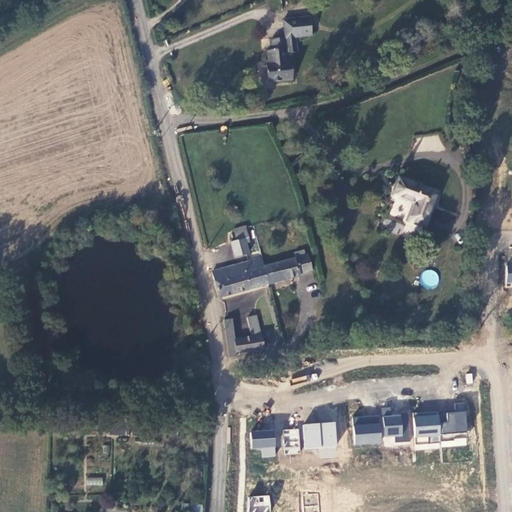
[(268,65),(266,65),(267,82),(292,80),(290,62),(288,63),(287,54),(286,49),(291,49),(290,38),(295,38),(311,36),(309,18),(282,20),(284,39),(271,40),(272,51),(267,52),(268,65)]
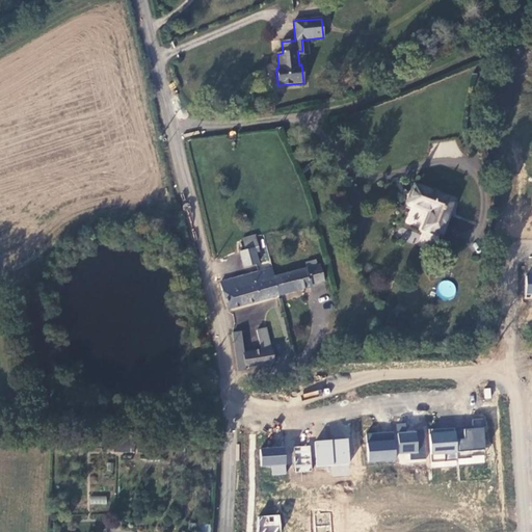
[(308,55),(307,40),(301,40),(302,51),(297,51),(298,56),(308,55)]
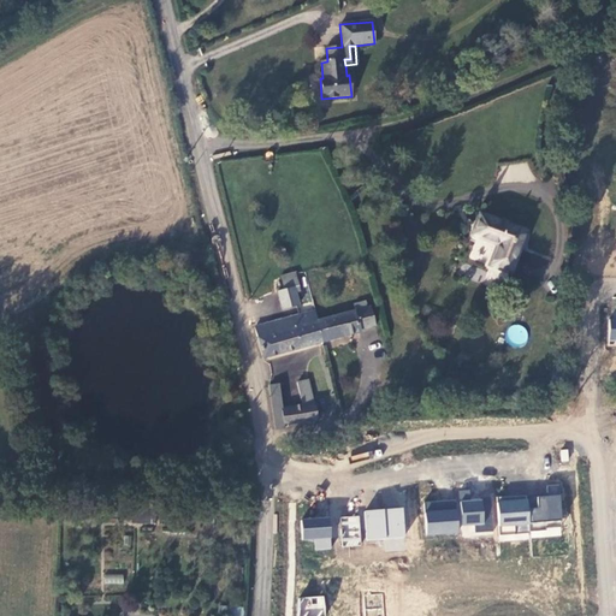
[(526,232),(481,215),(474,235),(499,244),(492,265),(495,266),(510,272),(526,232)]
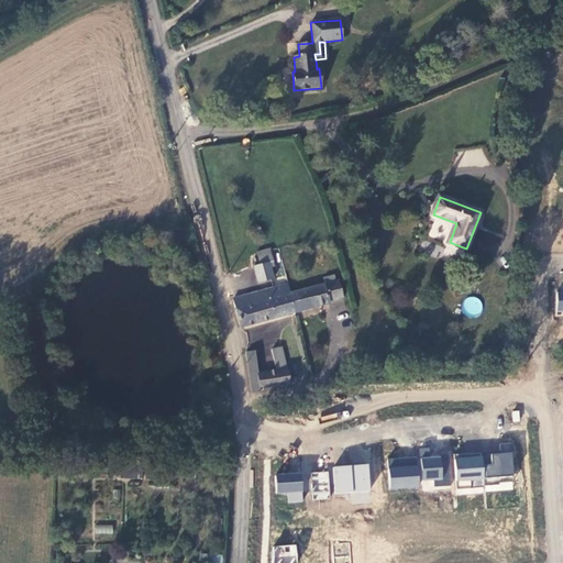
[(466,249),(452,243),(445,262),(460,267),(466,249)]
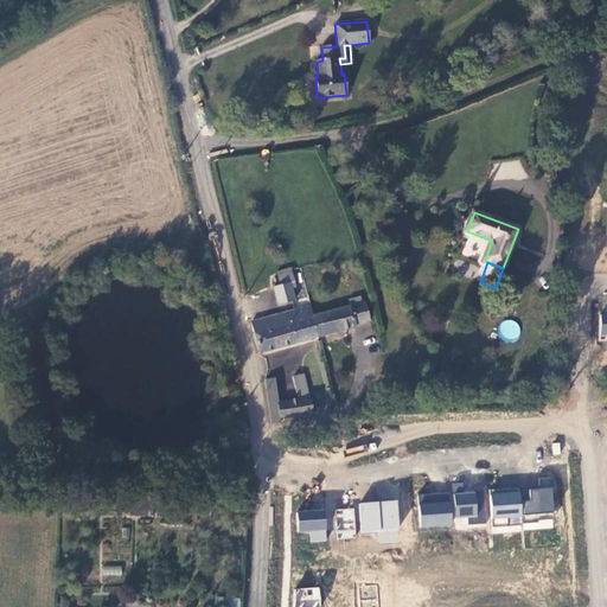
[(276,273),(280,287),(289,285),(291,289),(295,288),(291,269),(276,273)]
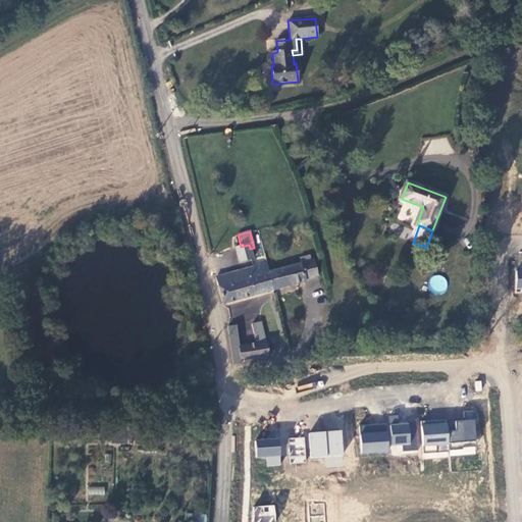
[(241,247),(237,248),(240,261),(252,258),(250,249),(249,245),(241,247)]
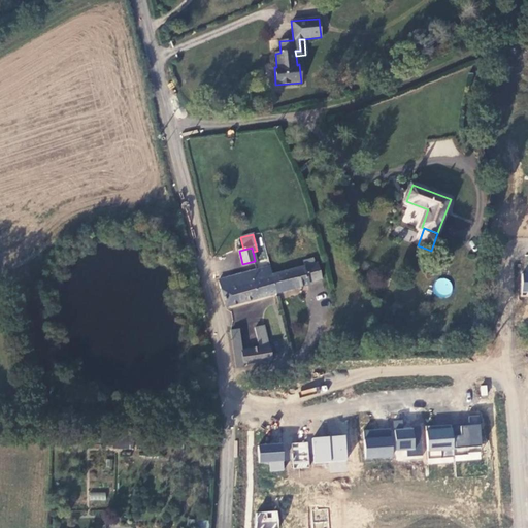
[(271,276),(275,294),(309,285),(309,284),(322,279),(318,263),(271,276)]
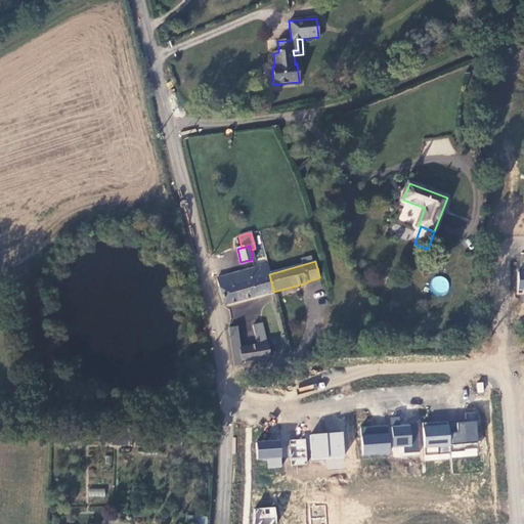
[(266,265),(254,268),(256,274),(255,274),(256,277),(269,274),(266,265)]
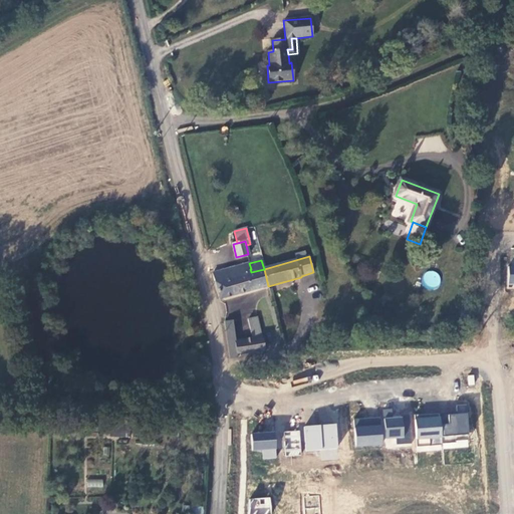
[(213,273),(220,299),(251,291),(246,274),(251,272),(250,269),(251,269),(249,263),(213,273)]
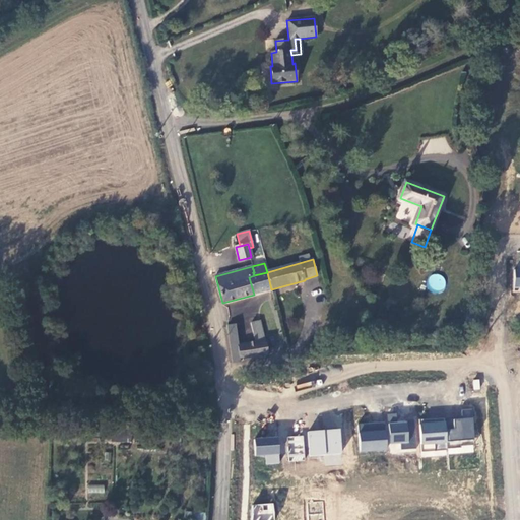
[(249,277),(254,295),(271,289),(267,272),(254,275),(249,277)]
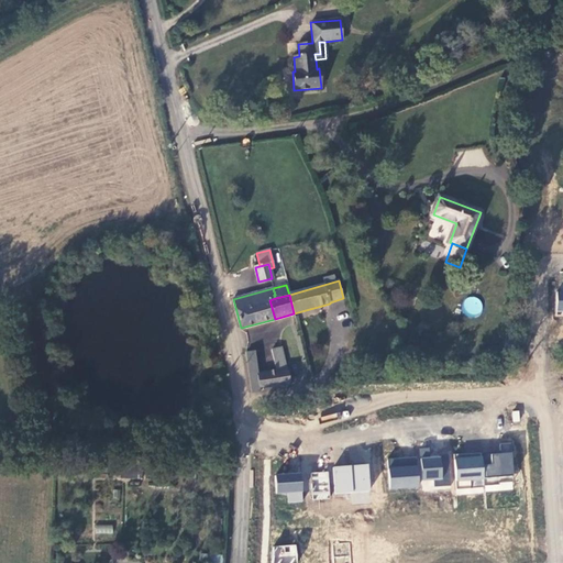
[(484,311),(477,296),(463,301),(468,318),(484,311)]
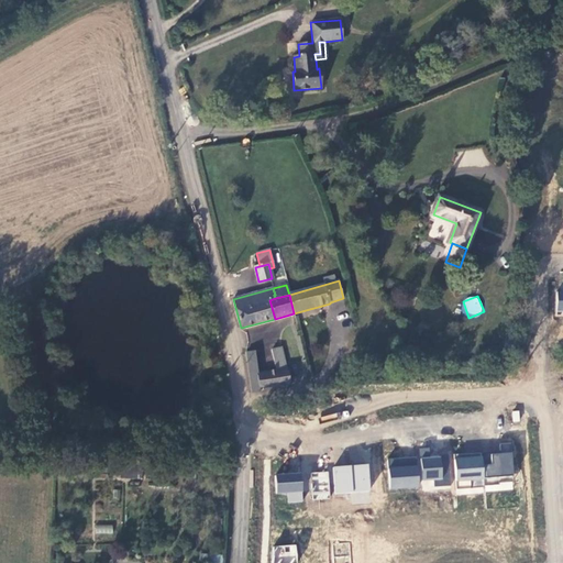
[(245,353),(252,394),(261,393),(261,389),(290,384),(282,348),(272,350),(276,370),(257,373),(254,352),(245,353)]
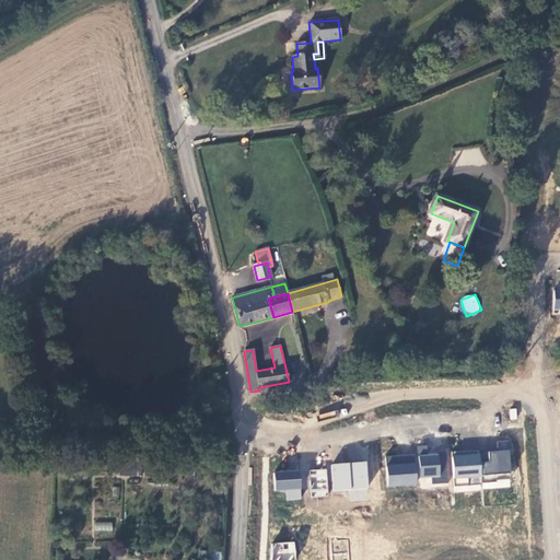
[(501,346),(501,362),(513,362),(512,346),(501,346)]
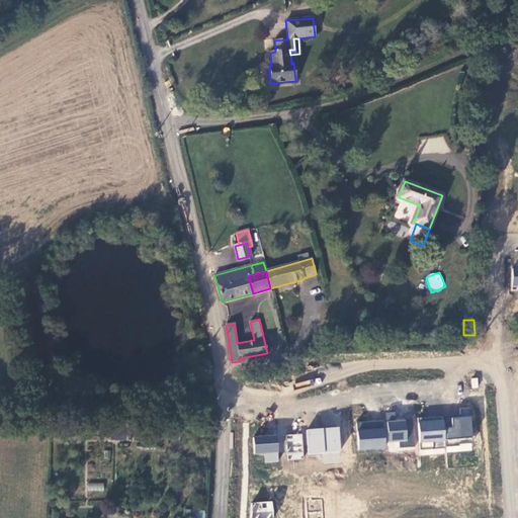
[(357,421),(358,450),(413,448),(412,419),(396,420),(396,412),(385,413),(385,420),(357,421)]
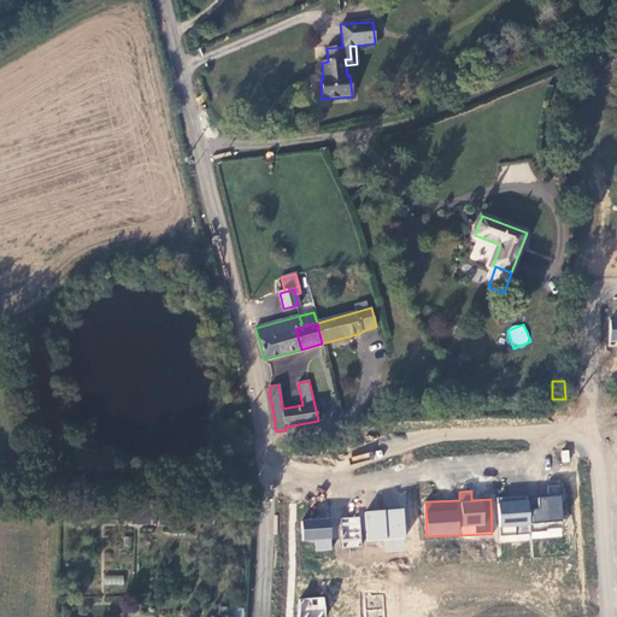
[(500,540),(563,536),(562,495),(533,497),(499,498),(500,540)]
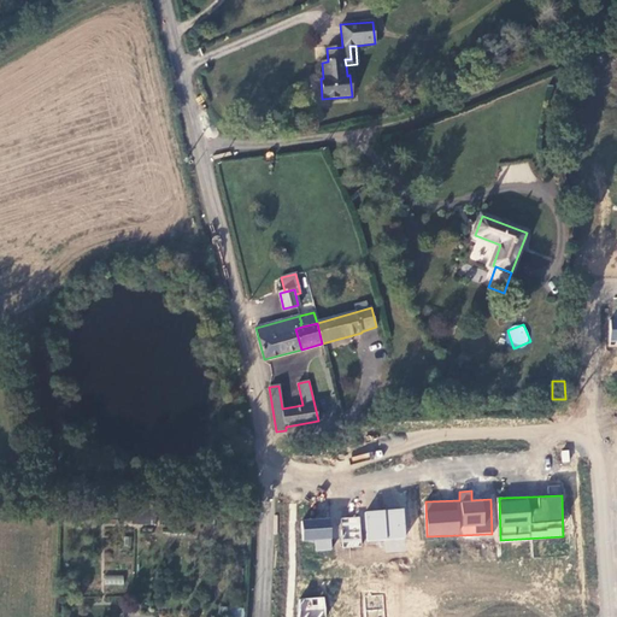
[(365,509),(365,540),(405,541),(405,510),(365,509)]
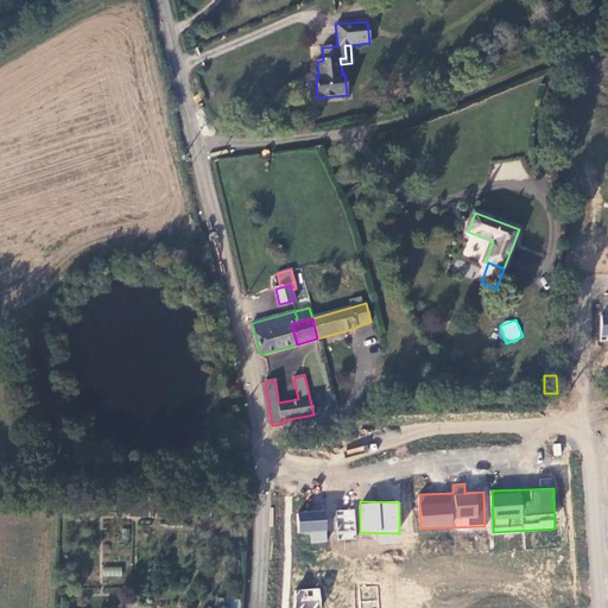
[(143,507),(130,507),(130,518),(133,518),(143,518),(143,507)]
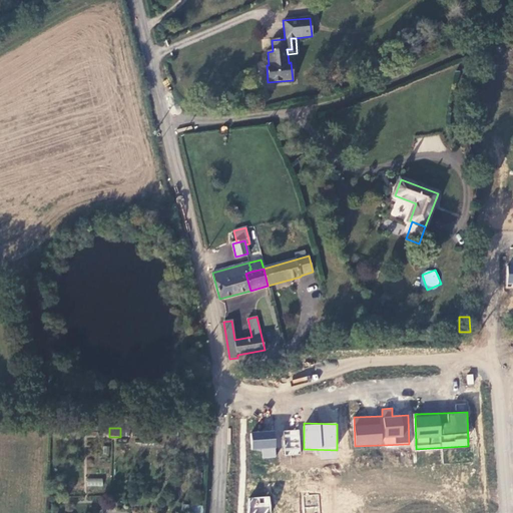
[(120,428),(120,437),(129,437),(129,428),(120,428)]
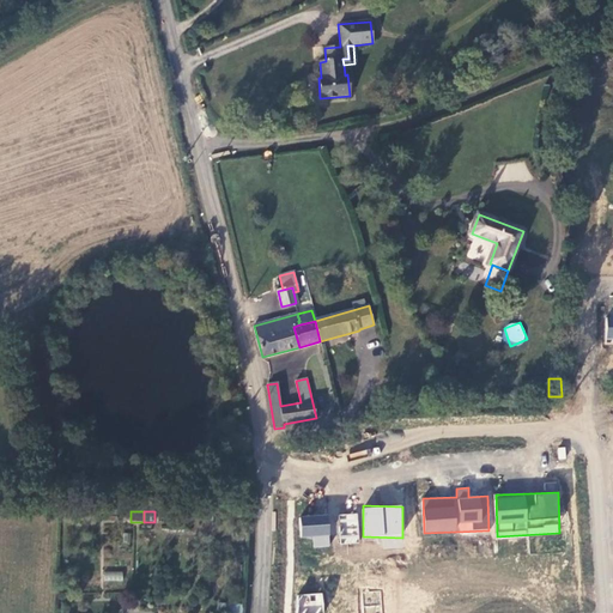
[(358,514),(339,514),(339,544),(358,544),(358,514)]
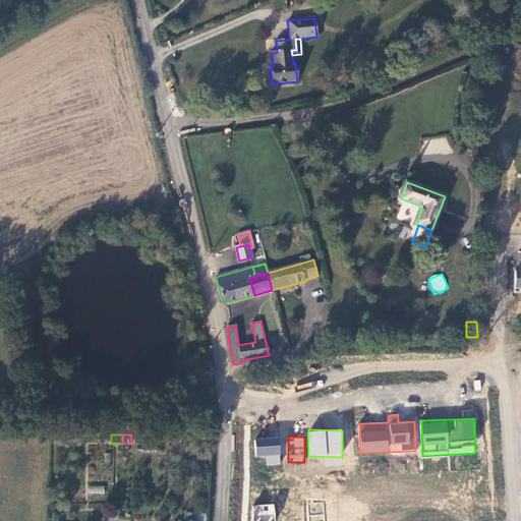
[(254,438),(254,457),(266,457),(266,465),(280,465),(280,438),(254,438)]
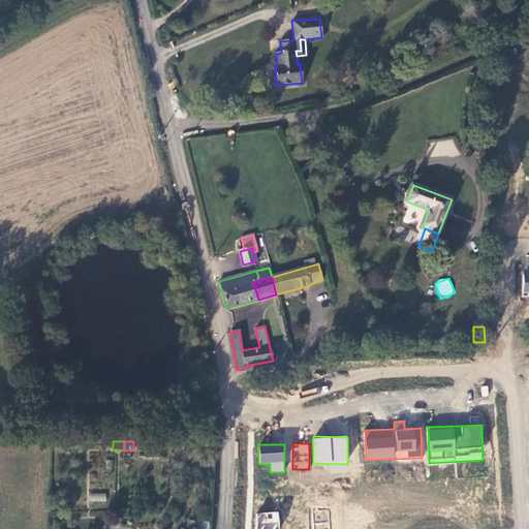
[(344,464),(331,465),(332,473),(345,471),(344,464)]
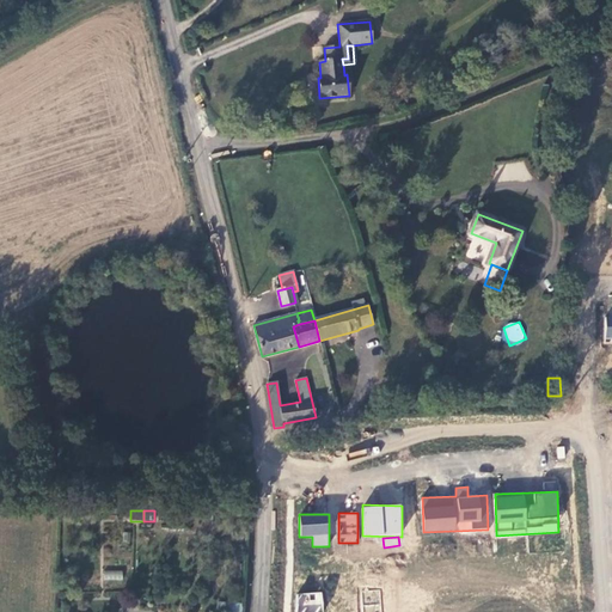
[(103,581),(122,581),(122,570),(103,570),(103,581)]
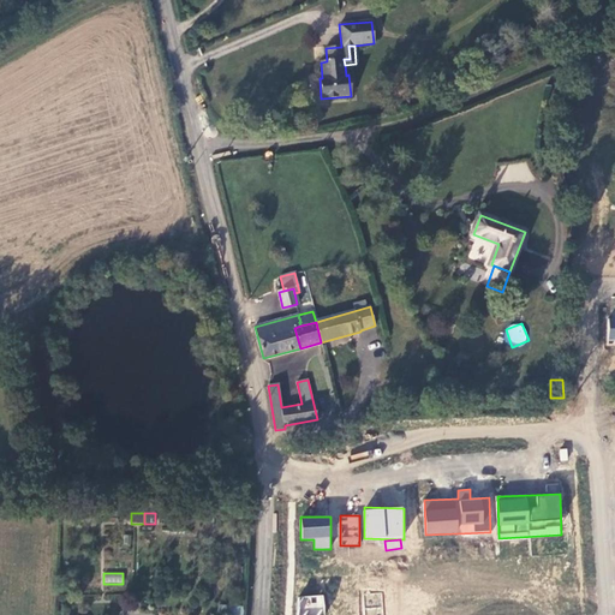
[(297,597),(298,614),(326,614),(323,595),(297,597)]
